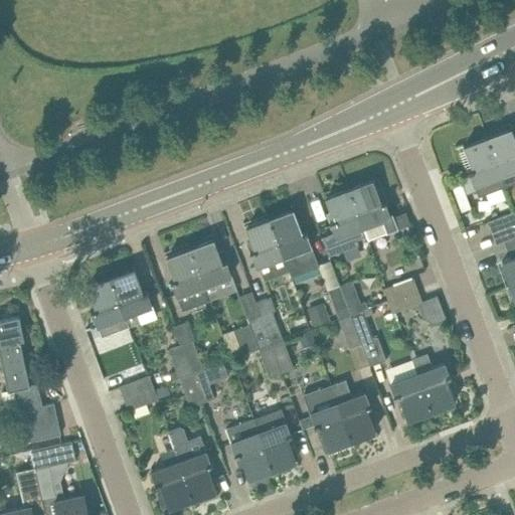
[(514,138),(511,128),(509,122),(495,128),(497,133),(487,137),(501,174),(505,185),(513,182),(514,178),(514,138)]
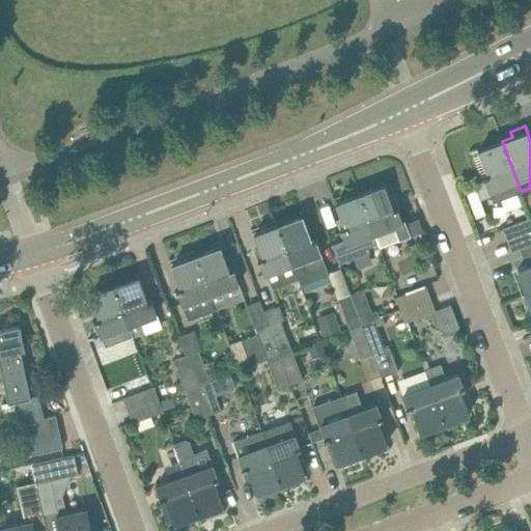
[(483,178),(484,177),(488,190),(516,179),(502,141),(478,150),(486,173),(482,175),(483,178)]
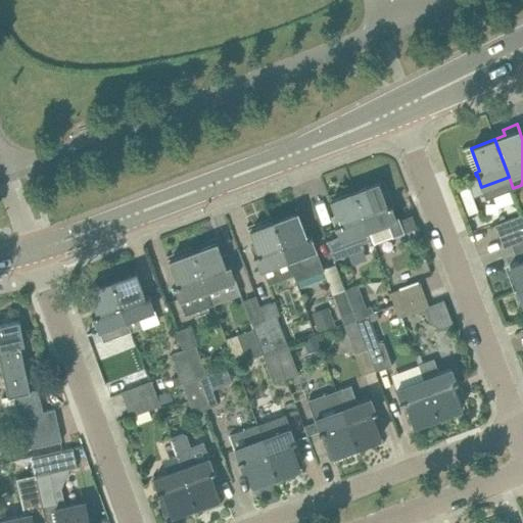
[(353,192),(371,239),(373,243),(392,236),(403,232),(399,219),(398,217),(395,217),(392,206),(393,206),(392,203),(387,205),(378,183),(376,184),(353,192)]
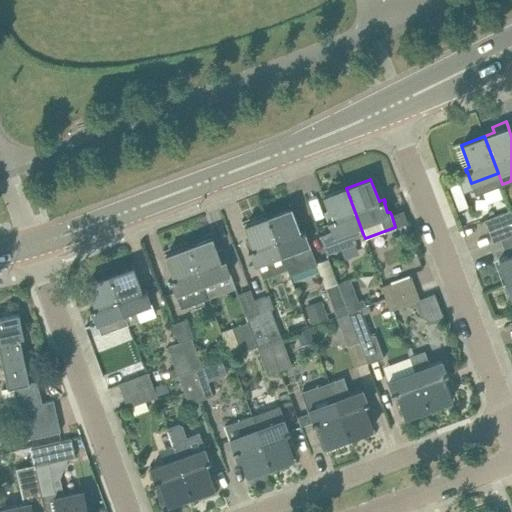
[(357,243),(355,237),(363,234),(346,188),(323,196),(325,200),(332,219),(327,220),(328,223),(331,232),(338,250),(357,243)]
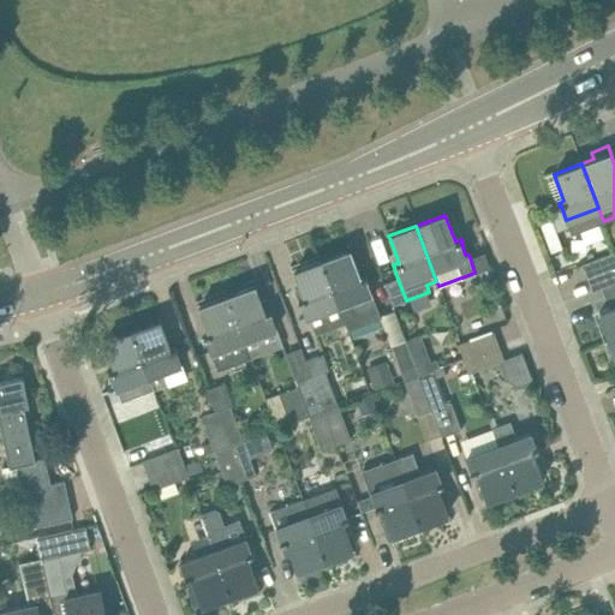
[(360,276),(351,250),(321,261),(338,304),(347,330),(382,317),(368,278),(366,275),(360,276)]
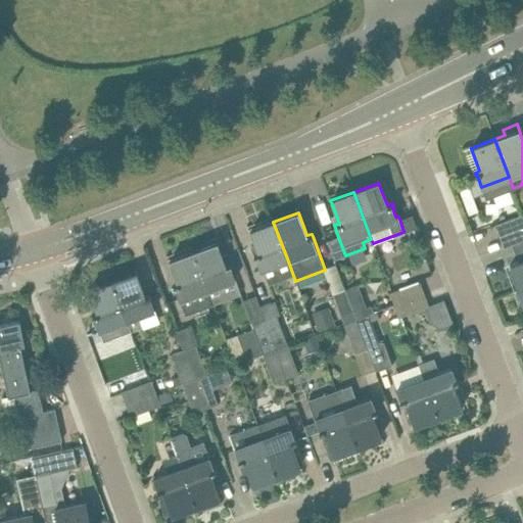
[(522,220),(520,215),(514,217),(494,224),(504,248),(522,240),(522,220)]
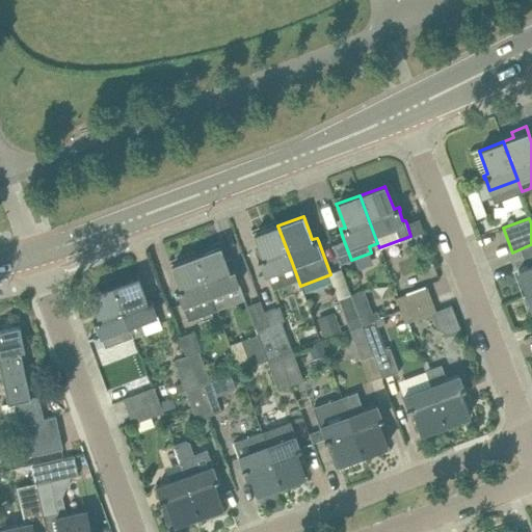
[(254,235),(256,239),(263,258),(258,260),(263,273),(292,263),(277,225),(254,235)]
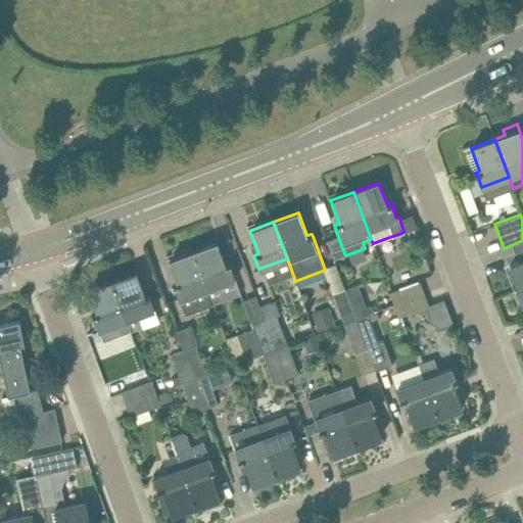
[(194,255),(212,305),(227,300),(242,295),(235,278),(232,267),(227,254),(222,255),(218,242),(193,251),(194,255)]
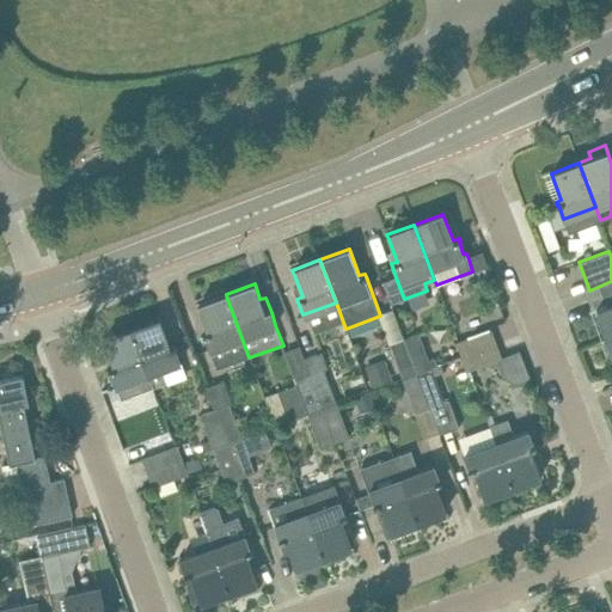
[(231,365),(249,357),(227,299),(226,294),(197,305),(200,310),(208,331),(202,334),(203,337),(208,350),(215,369),(231,365)]
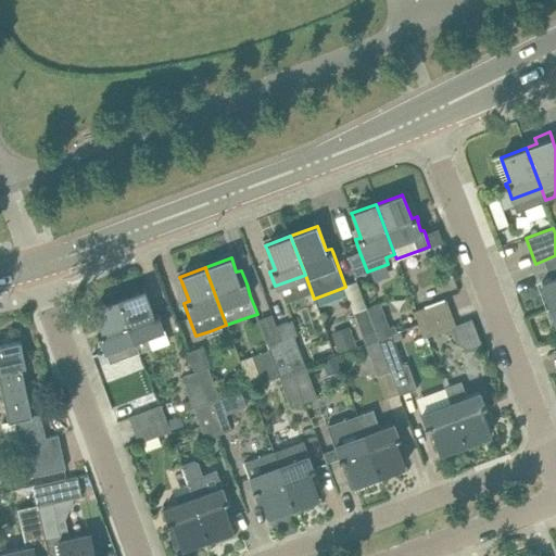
[(555,269),(550,273),(552,277),(542,280),(552,306),(555,304),(555,269)]
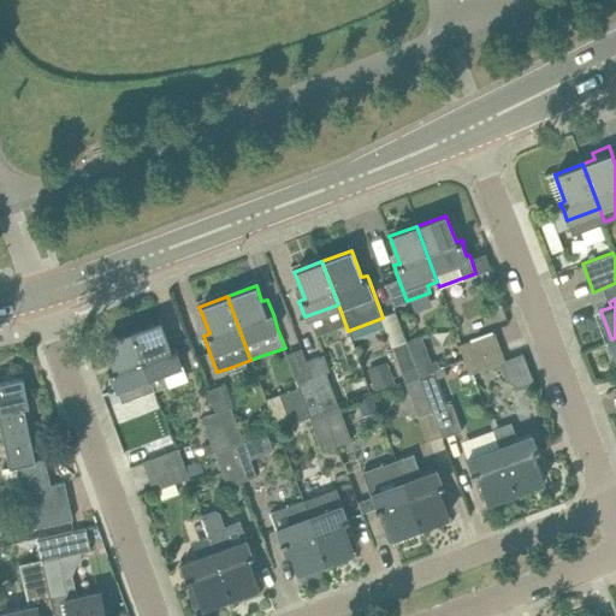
[(171,348),(160,321),(132,332),(153,389),(167,381),(165,373),(183,366),(176,347),(171,348)]
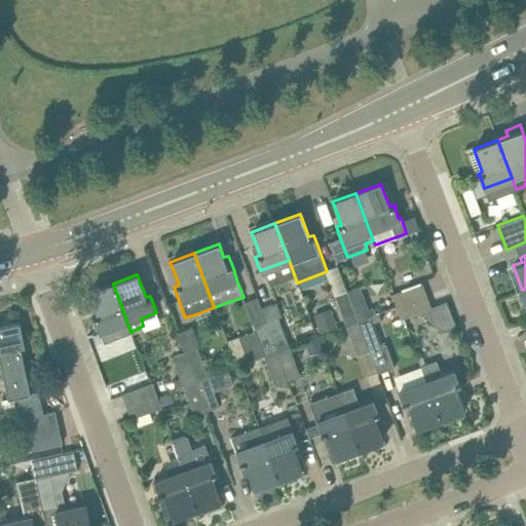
[(426,294),(422,283),(391,294),(395,305),(426,294)]
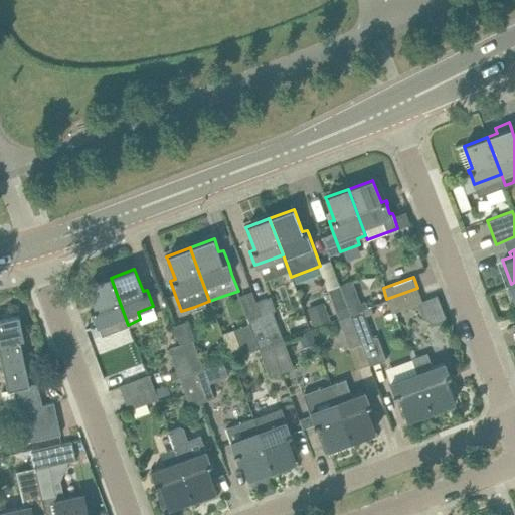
[(91,311),(92,313),(93,313),(102,336),(120,328),(128,325),(111,278),(87,287),(96,309),(91,311)]
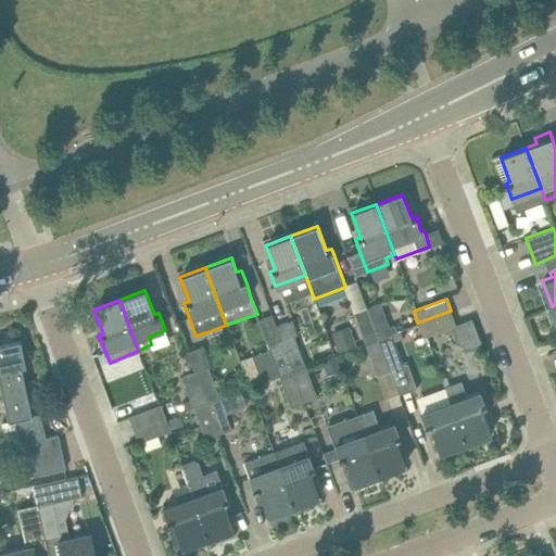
[(395,326),(390,328),(381,302),(366,307),(378,338),(392,332),(397,330),(395,326)]
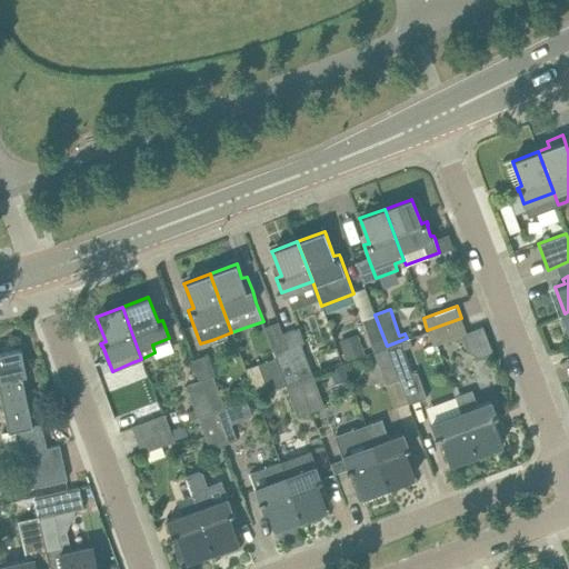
[(362,320),(373,350),(387,346),(375,315),(363,319),(362,320)]
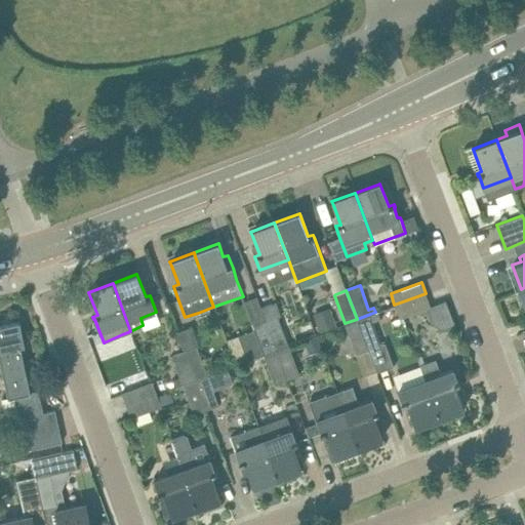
[(394,305),(399,317),(426,308),(432,323),(442,330),(454,325),(445,300),(430,306),(426,293),(394,305)]
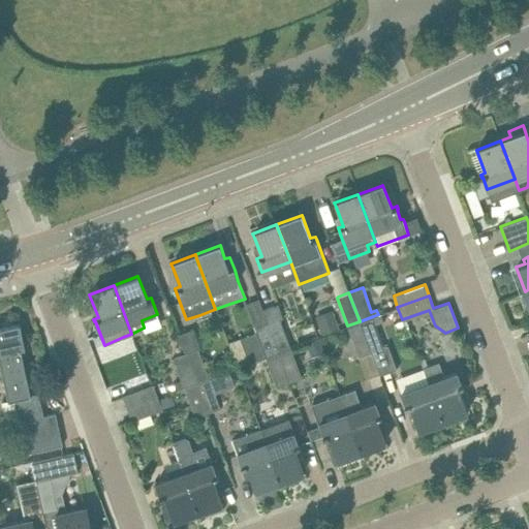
[(260,299),(259,299),(268,322),(278,351),(279,352),(291,347),(281,319),(284,318),(279,304),(265,309),(260,299)]
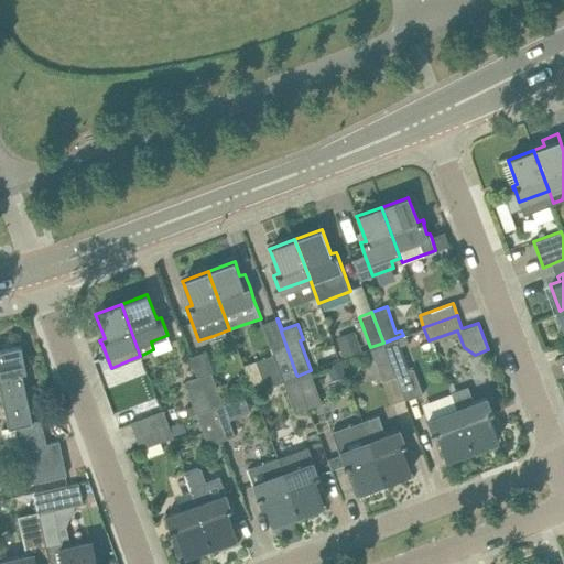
[(396,377),(410,372),(398,337),(383,343),(396,377)]
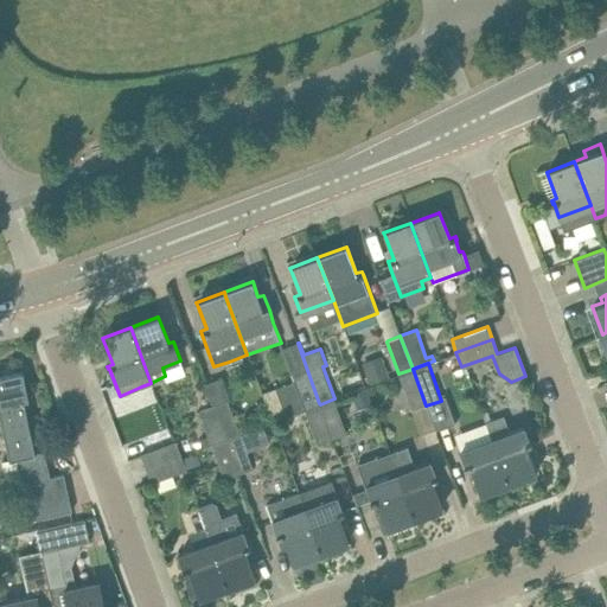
[(426,406),(413,369),(398,374),(411,410),(426,406)]
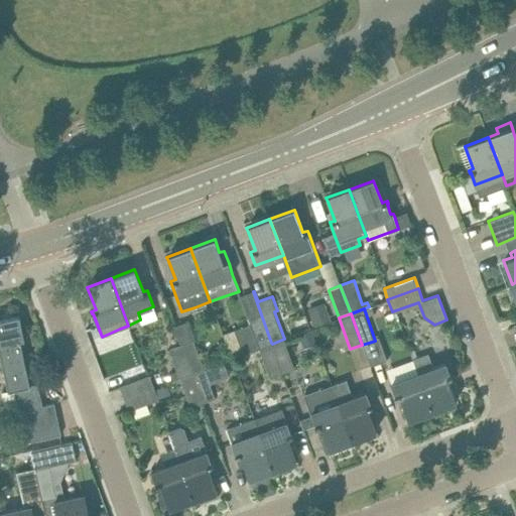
[(232,359),(233,358),(260,349),(272,344),(271,343),(261,314),(248,319),(250,324),(235,330),(222,334),(228,349),(232,359)]
